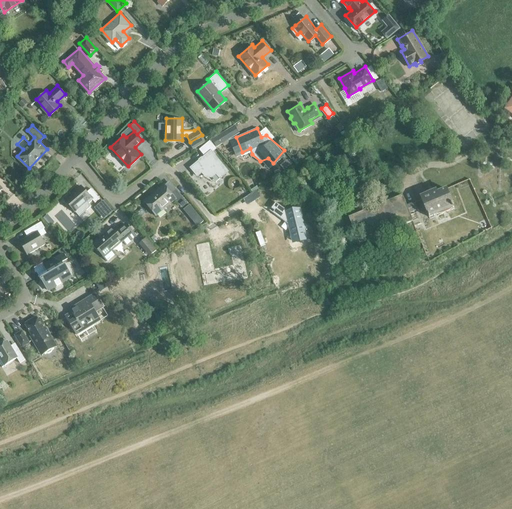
[(213,138),(216,144),(229,136),(226,130),(213,138)]
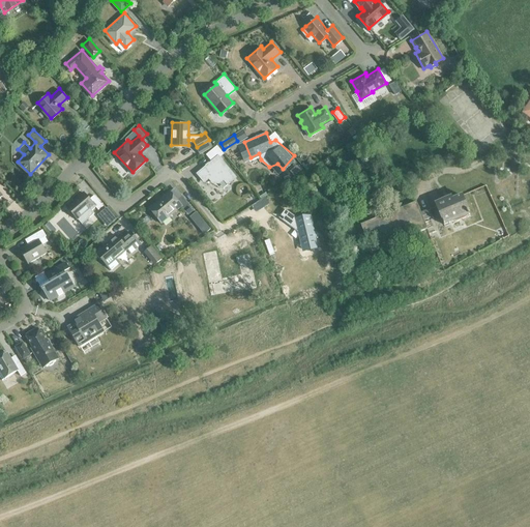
[(224,177),(228,182),(235,175),(218,155),(223,152),(216,145),(207,153),(212,159),(198,172),(204,180),(209,176),(212,181),(218,181),(224,177)]
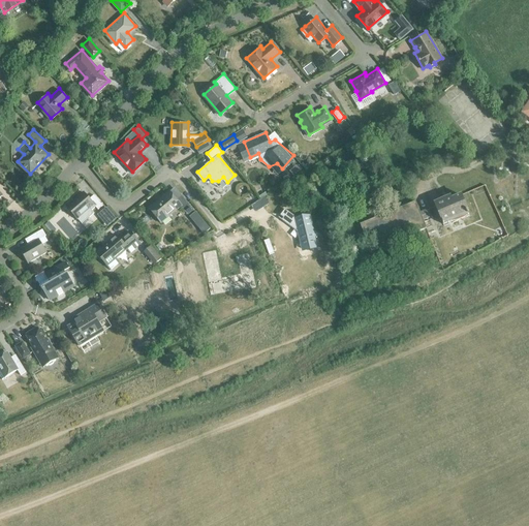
[(181,194),(177,198),(169,189),(149,207),(160,220),(181,204),(188,212),(192,208),(181,194)]
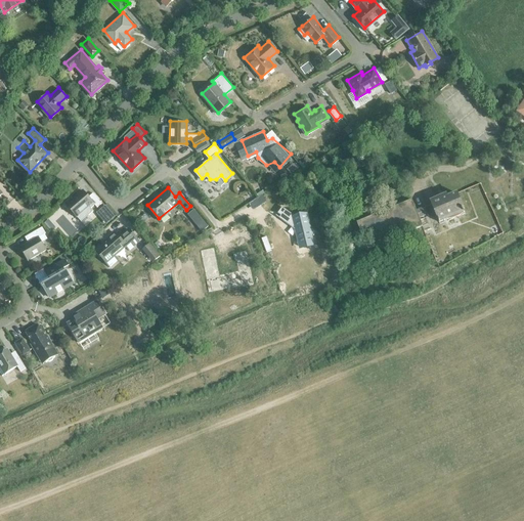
[(93,191),(88,196),(83,189),(67,203),(76,215),(93,201),(97,206),(101,202),(93,191)]
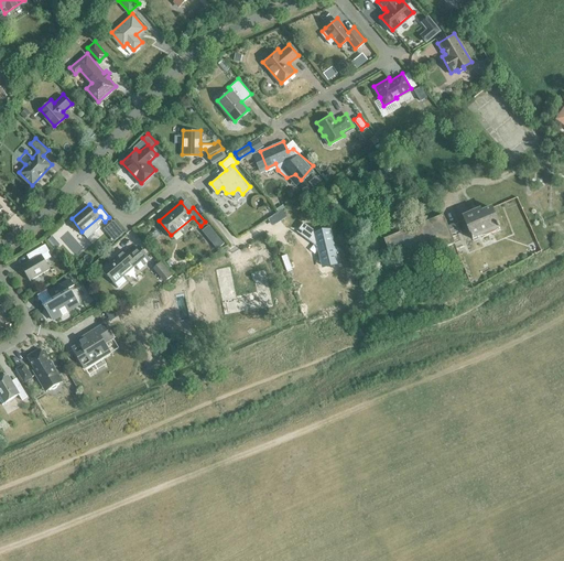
[(498,227),(499,226),(491,206),(480,211),(479,207),(472,211),(473,214),(465,217),(473,237),(481,234),(480,232),(497,225),(498,227)]
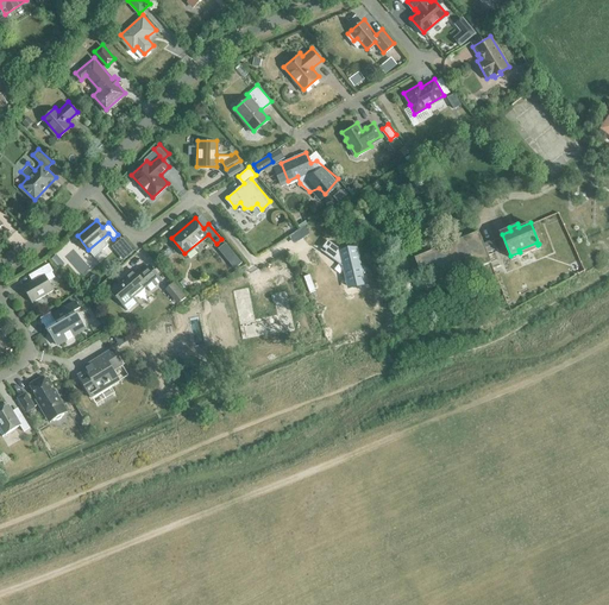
[(491,238),(483,241),(478,229),(415,256),(427,287),(490,260),(493,266),(501,262),(491,238)]
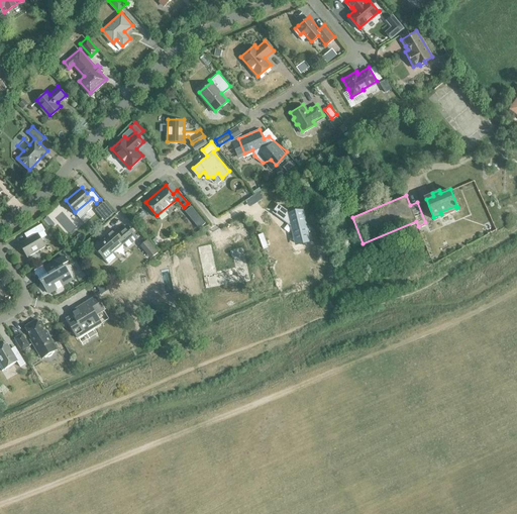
[(100,204),(104,209),(108,206),(103,201),(100,204)]
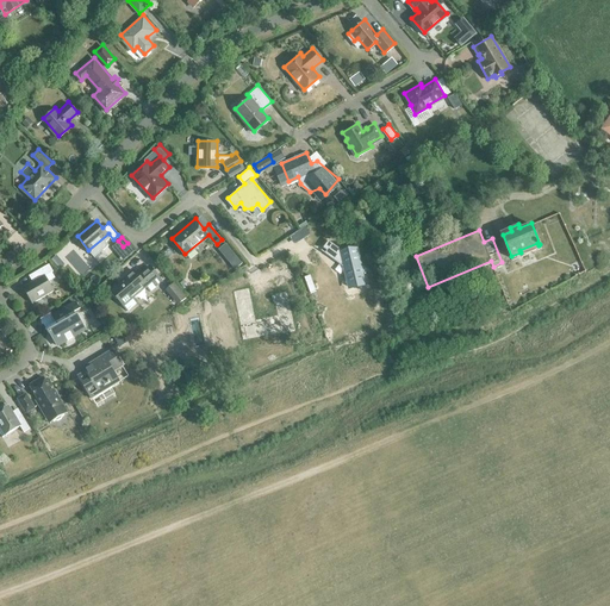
[(322,248),(321,248),(346,266),(350,285),(365,281),(362,274),(368,267),(360,261),(356,248),(346,250),(329,238),(323,245),(327,248),(325,250),(322,248)]
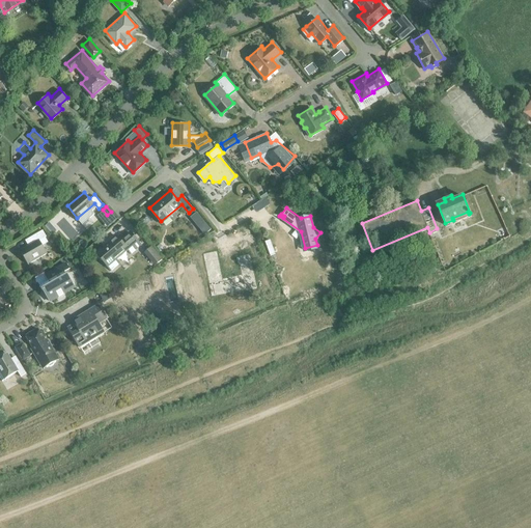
[(21,248),(28,262),(47,251),(42,244),(49,241),(46,234),(43,228),(30,235),(33,241),(21,248)]
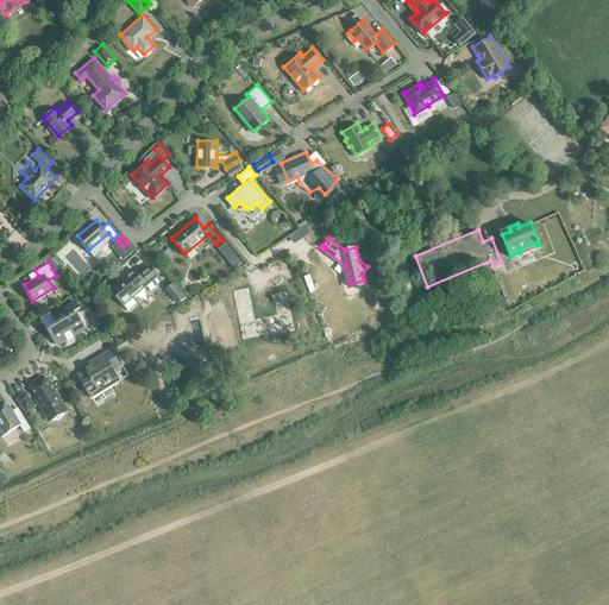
[(150,288),(162,278),(150,264),(138,273),(133,268),(110,288),(127,308),(137,300),(133,295),(146,284),(150,288)]
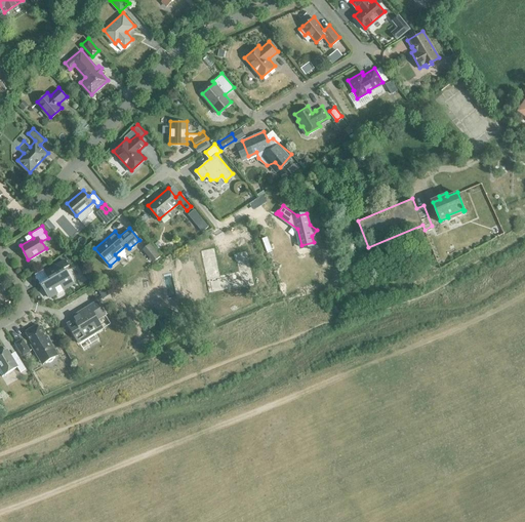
[(145,246),(155,258),(160,254),(150,242),(145,246)]
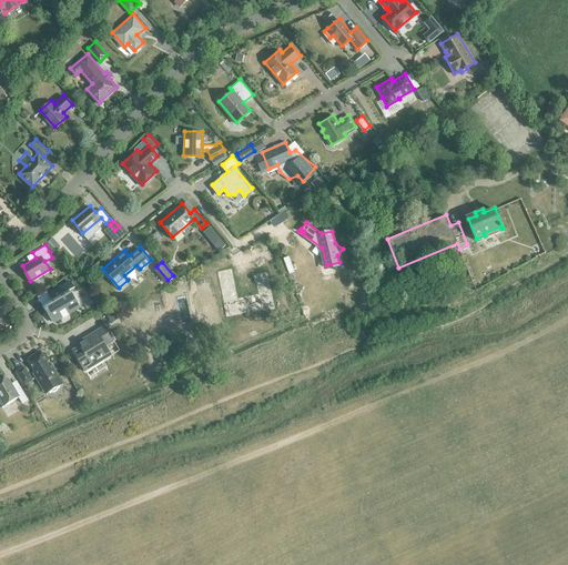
[(232,270),(217,272),(222,306),(227,305),(230,319),(252,313),(250,305),(261,303),(262,312),(274,309),(267,271),(255,273),(257,288),(234,292),(232,270)]
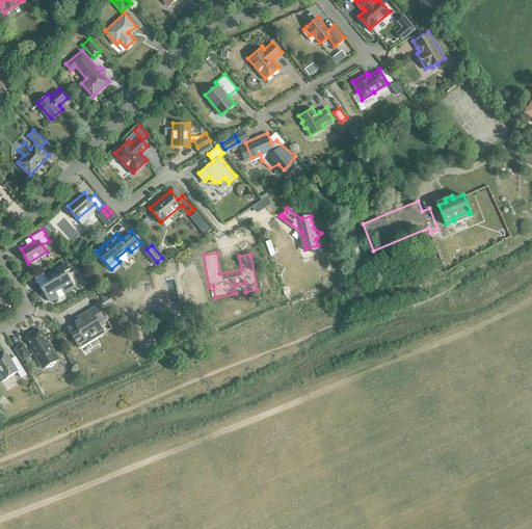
[(40,288),(44,294),(50,303),(77,288),(68,274),(72,272),(67,262),(45,275),(48,283),(40,288)]
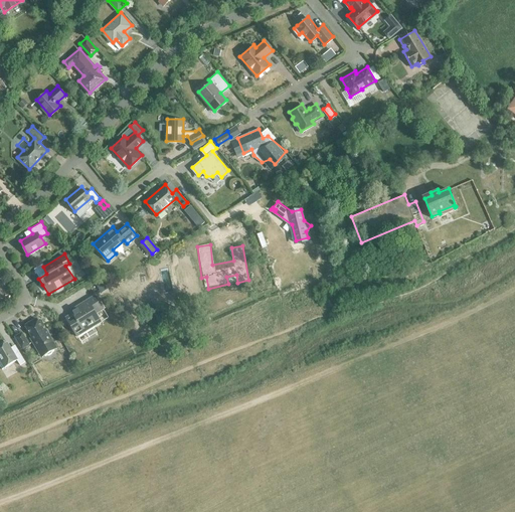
[(65,315),(76,335),(101,320),(96,312),(103,307),(95,294),(70,309),(72,311),(65,315)]
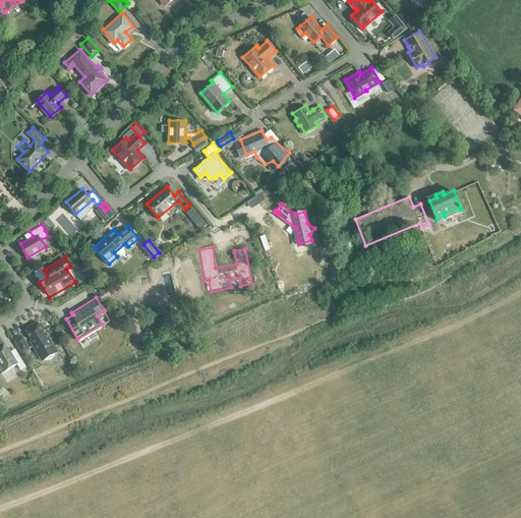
[(38,321),(37,322),(36,321),(26,327),(25,328),(32,339),(31,340),(43,359),(57,351),(46,331),(44,332),(38,321)]
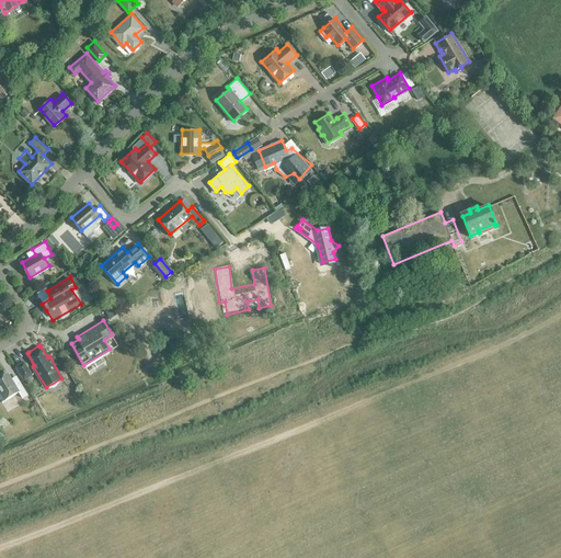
[(16,365),(24,377),(31,374),(24,361),(16,365)]
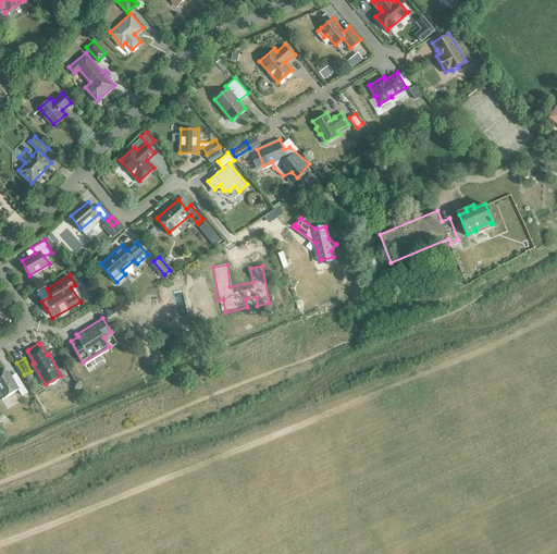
[(20,377),(14,380),(8,369),(0,372),(0,386),(1,389),(0,389),(0,394),(2,397),(19,388),(22,393),(27,390),(20,377)]
